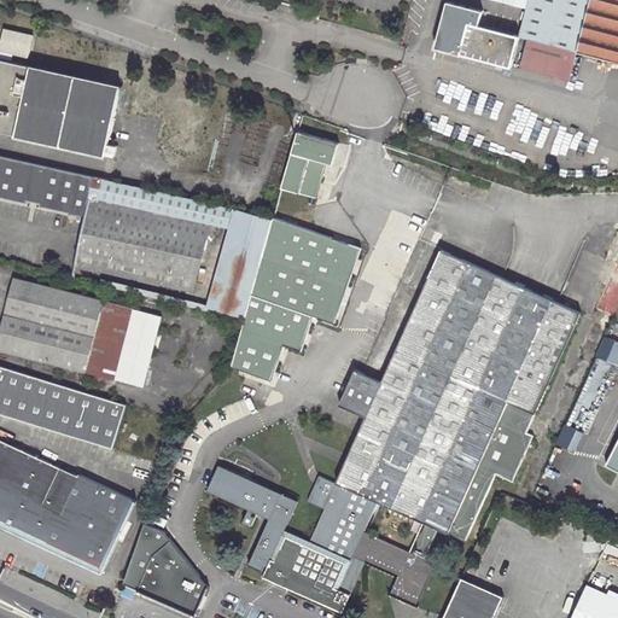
[(501,0),(526,6),(526,7),(518,39),(528,41),(575,54),(589,0),(501,0)]
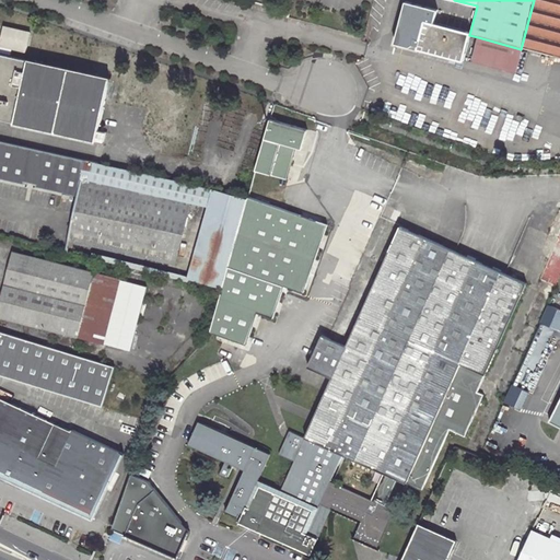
[(559,0),(534,0),(521,49),(559,60),(559,0)]
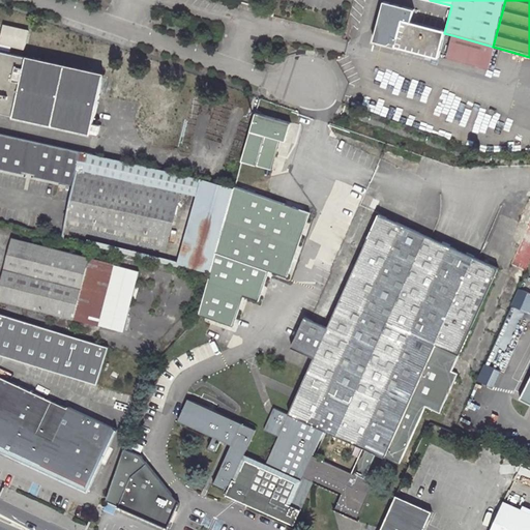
[(394,30),(393,37),(395,38),(393,46),(436,57),(443,31),(409,22),(412,9),(383,1),(377,25),(394,30)]
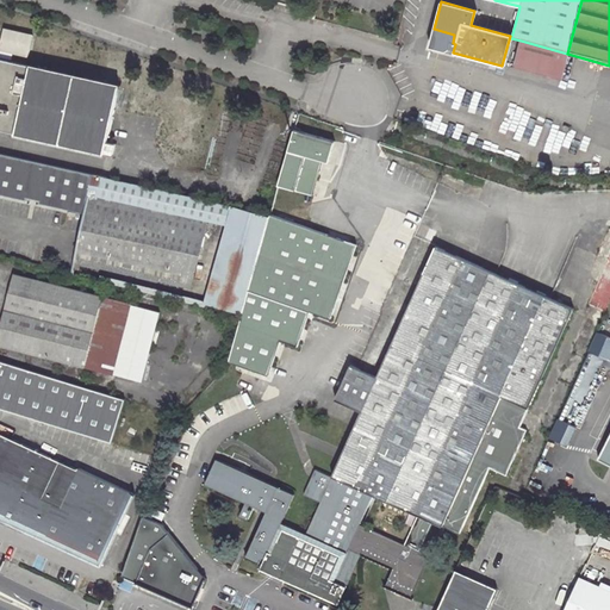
[(317,10),(304,6),(302,14),(315,18),(317,10)]
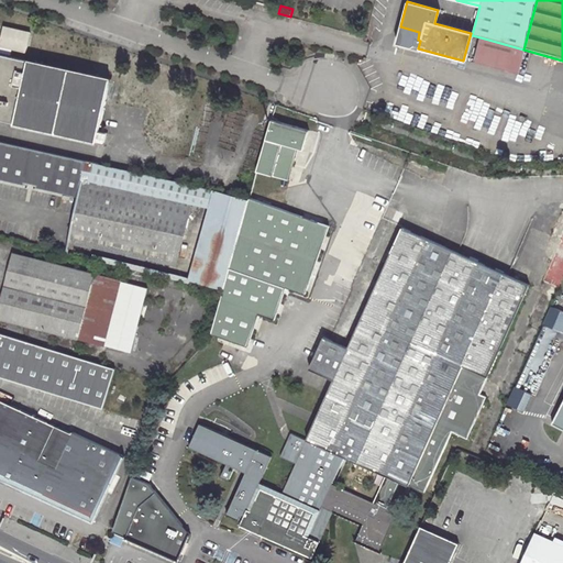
[(30,33),(2,23),(0,33),(0,44),(14,50),(15,45),(26,48),(30,33)]
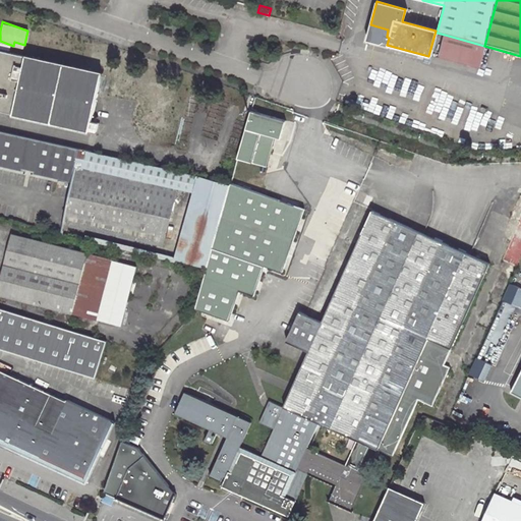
[(438,59),(477,70),(484,46),(445,35),(438,59)]
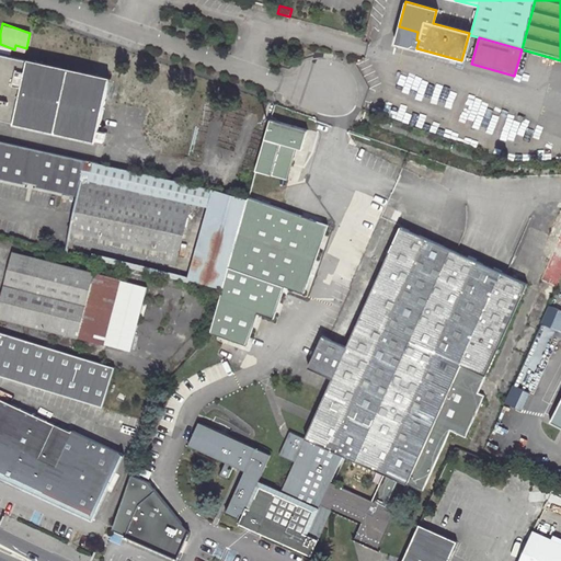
[(114,77),(0,52),(0,119),(101,142),(114,77)]
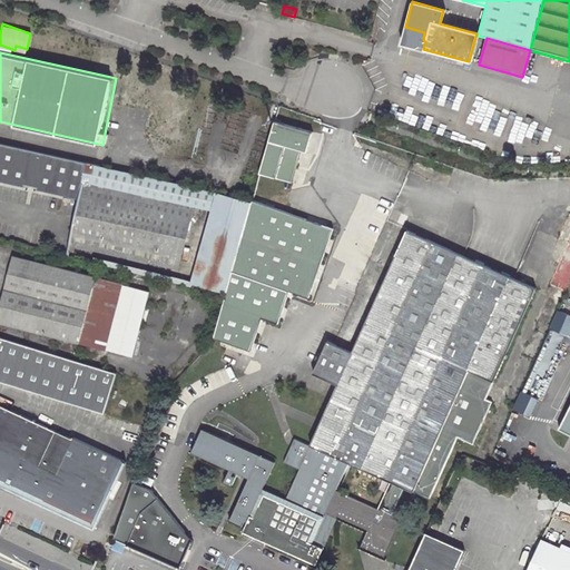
[(313,133),(275,121),(261,173),(294,183),(303,150),(307,151),(313,133)]
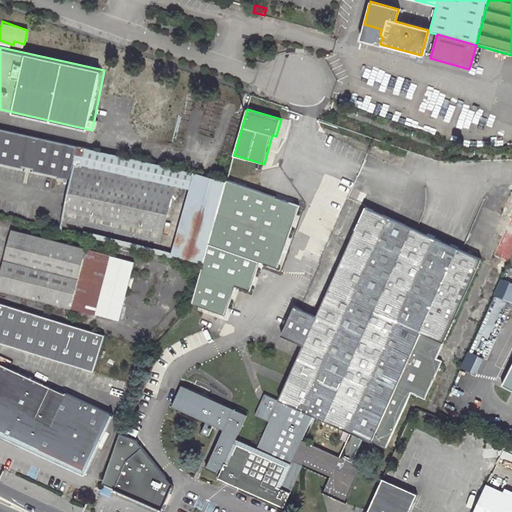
[(33,172),(71,180),(62,217),(136,236),(150,184),(77,166),(75,165),(79,148),(80,147),(0,128),(0,164),(22,169),(23,166),(34,169),(33,172)]
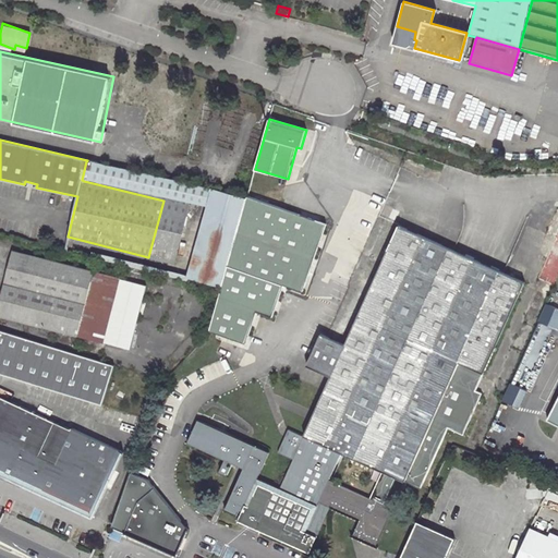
[(247,197),(86,161),(82,180),(84,181),(164,201),(181,205),(205,211),(189,278),(221,287),(247,197)]
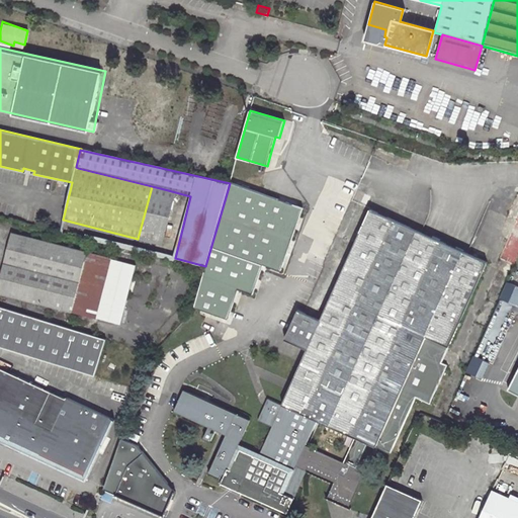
[(230,183),(205,266),(193,310),(227,321),(237,291),(252,296),(263,267),(281,272),(304,206),(230,183)]
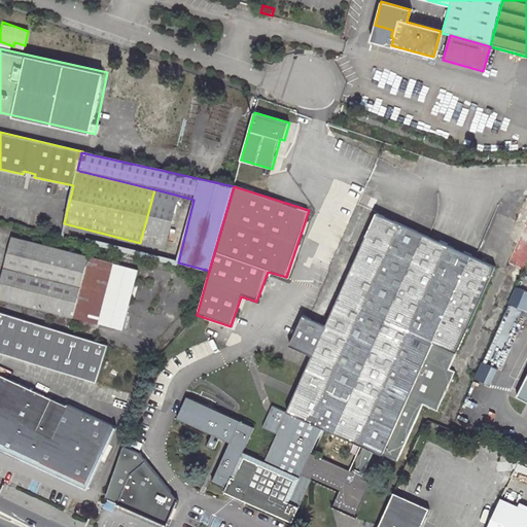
[(178,262),(194,200),(171,194),(154,256),(178,262)]
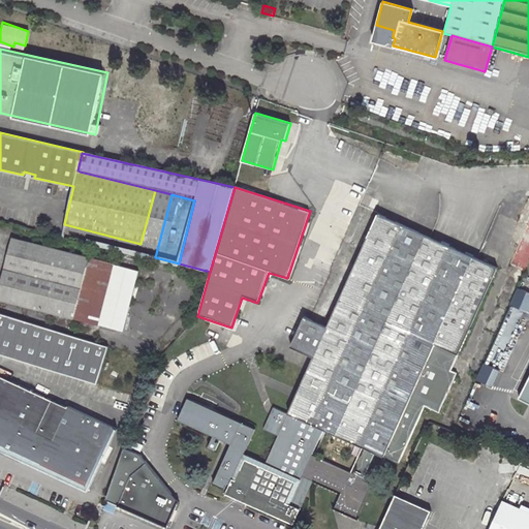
[(434,343),(458,352),(494,270),(375,216),(345,284),(330,319),(323,332),(301,321),(287,351),(311,362),(288,414),(274,409),(265,430),(278,436),(266,465),(244,455),(254,430),(186,399),(177,419),(215,437),(219,439),(229,444),(214,483),(224,487),(226,483),(230,485),(227,492),(293,523),(313,480),(340,493),(333,507),(356,518),(372,481),(312,455),(322,430),(383,457),(434,343)]
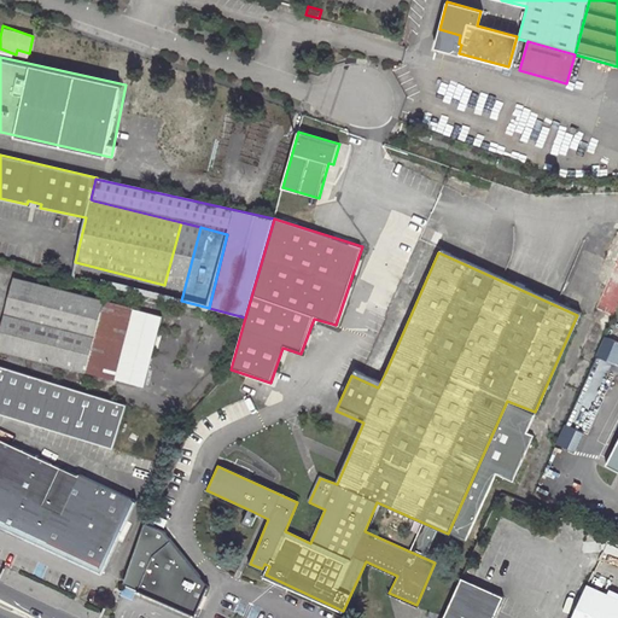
[(617,260),(596,308),(617,318),(617,314),(617,260)]
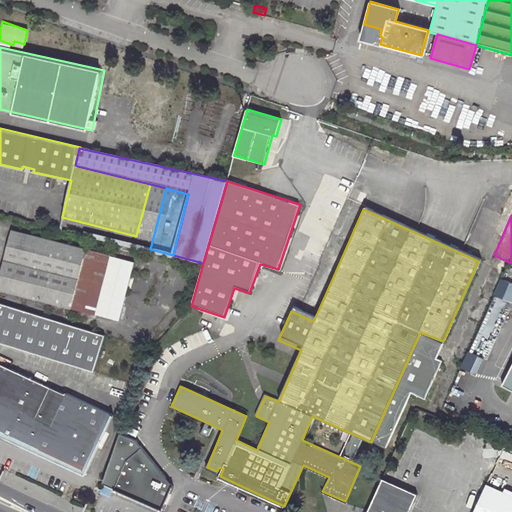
[(115,257),(13,230),(0,278),(0,287),(100,314),(115,257)]
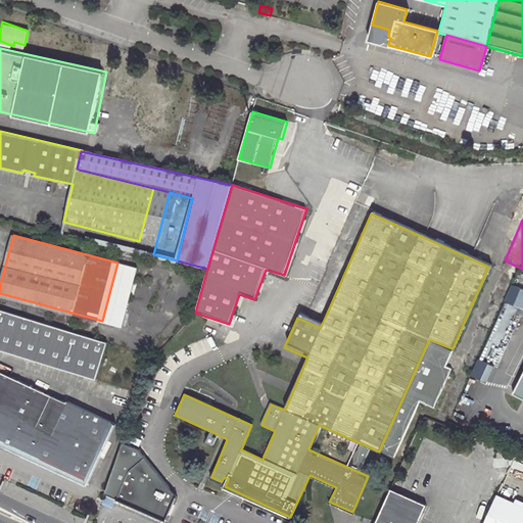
[(326,316),(341,281),(333,278),(318,313),(326,316)]
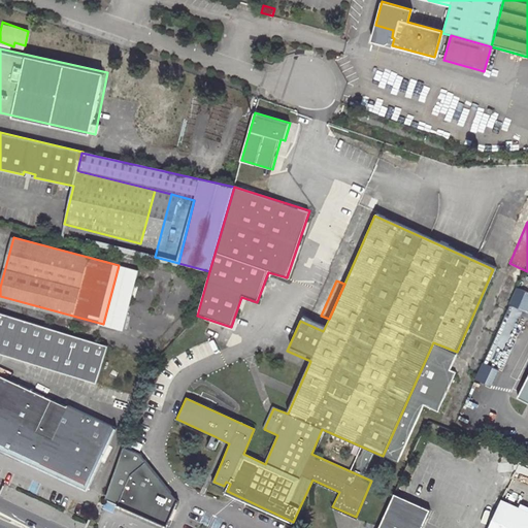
[(527,291),(517,288),(510,304),(527,310),(527,291)]
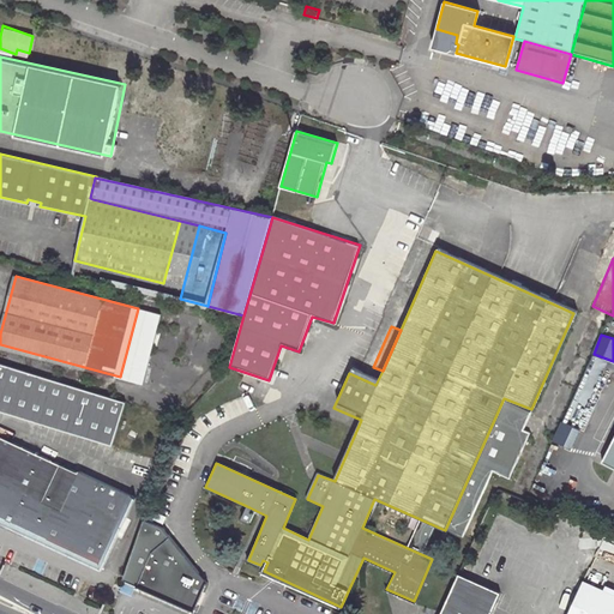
[(0,362),(0,411),(38,423),(110,446),(124,401),(0,362)]
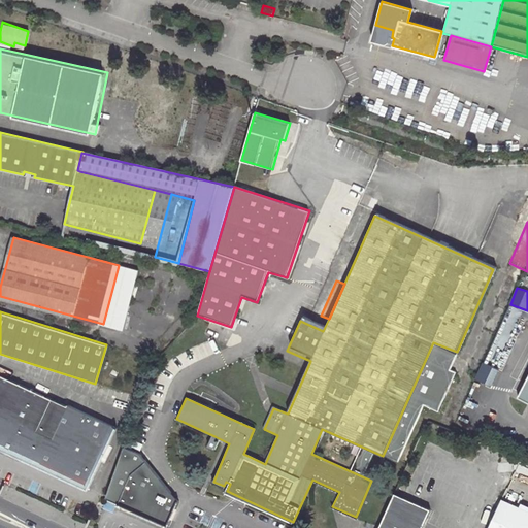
[(449,369),(457,352),(433,342),(383,456),(397,463),(423,404),(437,410),(454,372),(449,369)]
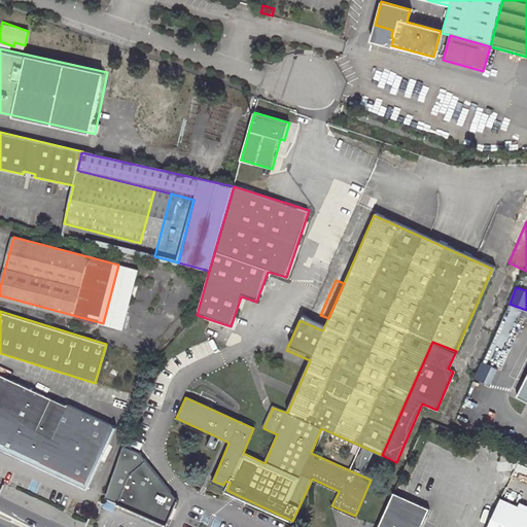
[(483,362),(476,378),(492,386),(499,370),(483,362)]
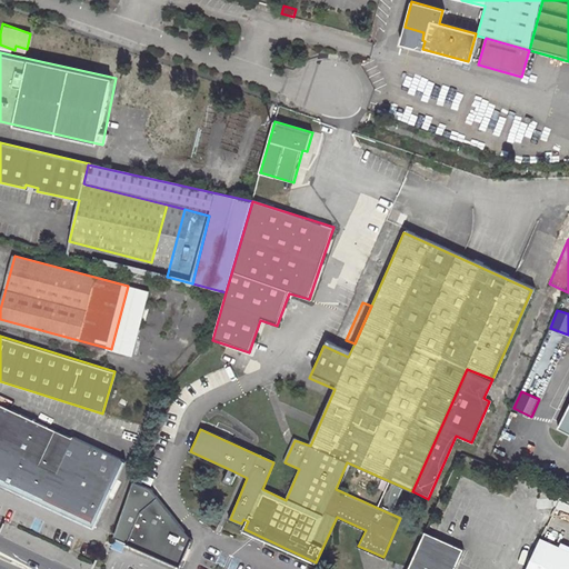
[(72,439),(0,406),(0,483),(81,521),(93,527),(126,460),(73,437),(72,439)]
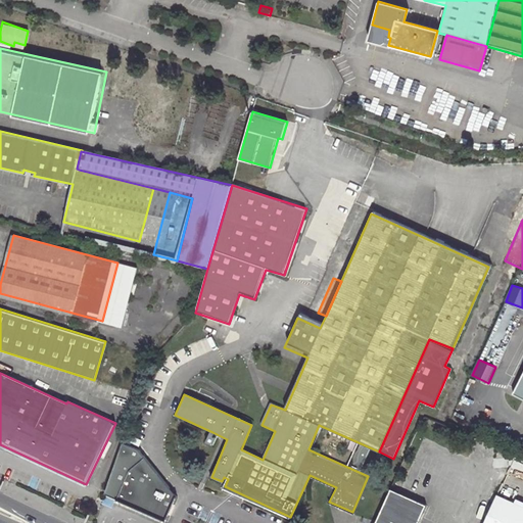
[(208,434),(205,441),(211,444),(217,434),(212,432),(211,436),(208,434)]
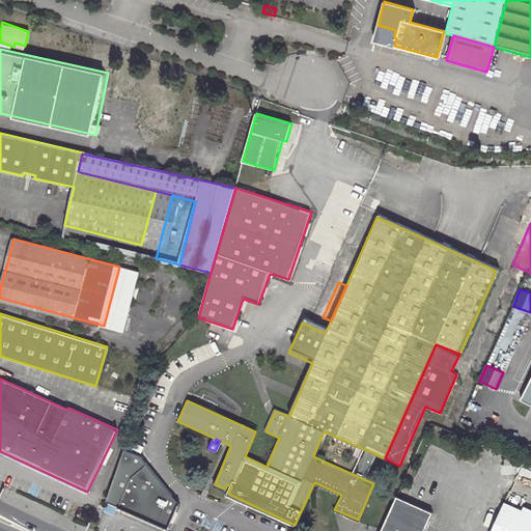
[(123,450),(104,503),(167,529),(177,504),(140,457),(123,450)]
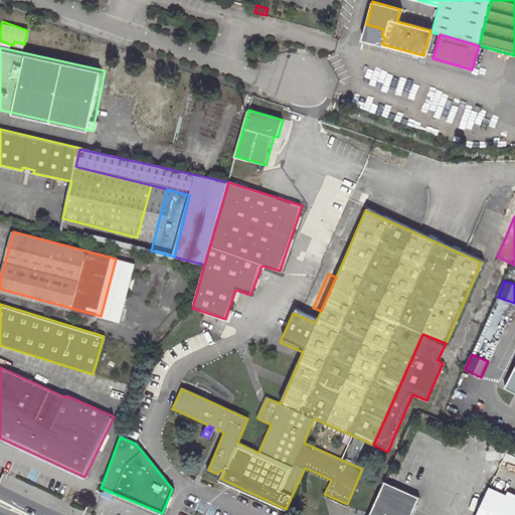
[(369,514),(368,514),(410,514),(418,497),(393,486),(384,482),(369,514)]
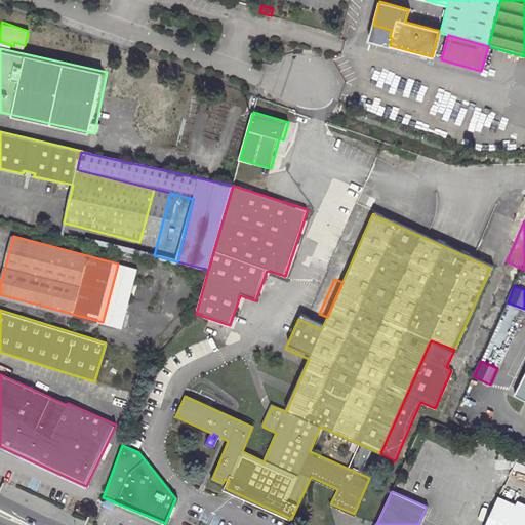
[(524,524),(524,509),(499,497),(486,524),(524,524)]
